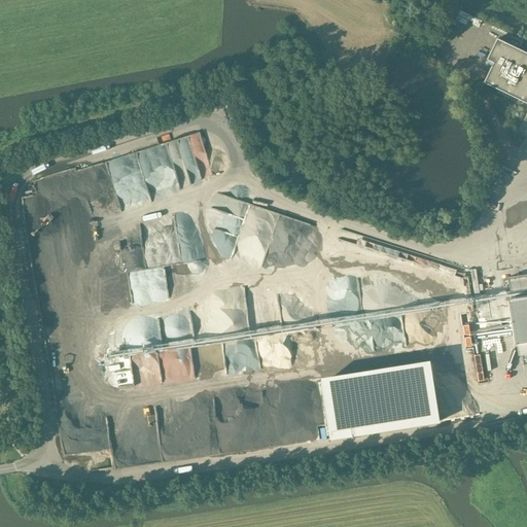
[(458,20),(468,24),(469,21),(481,25),(483,19),(461,10),(458,20)]
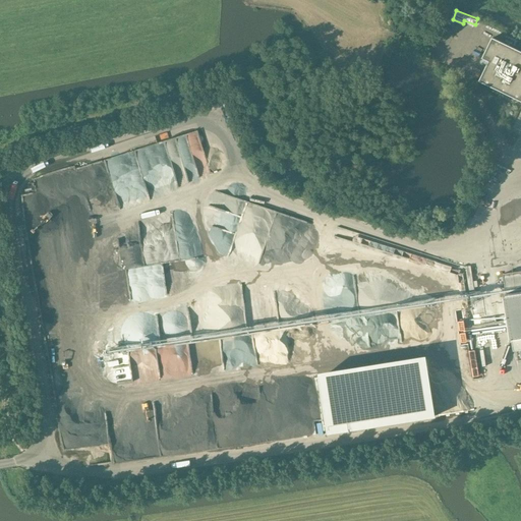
[(479,81),(520,102),(520,51),(493,38),(482,58),(488,62),(479,81)]
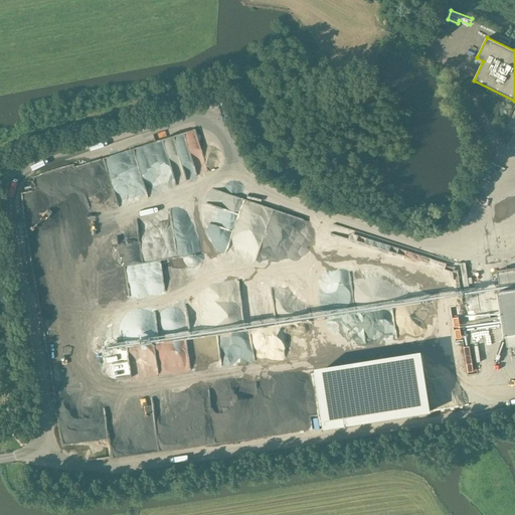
[(156,144),(76,164),(90,214),(136,203),(134,197),(146,194),(139,166),(144,165),(143,161),(146,160),(145,155),(157,151),(158,152),(168,150),(172,166),(182,164),(186,179),(208,174),(196,129),(170,137),(168,132),(154,135),(156,144)]
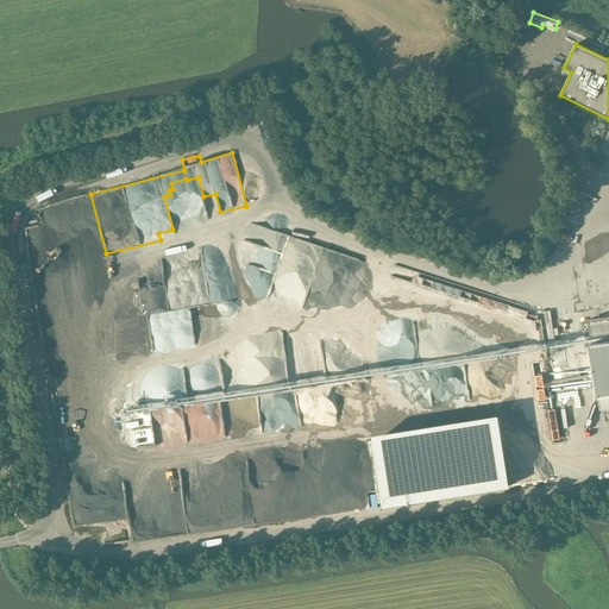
[(276,272),(288,234),(250,223),(238,261),(276,272)]
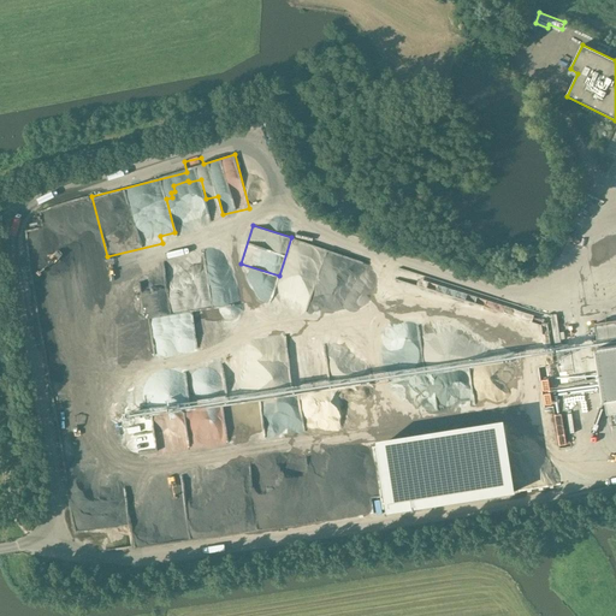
[(615,320),(596,324),(609,414),(615,412),(615,320)]
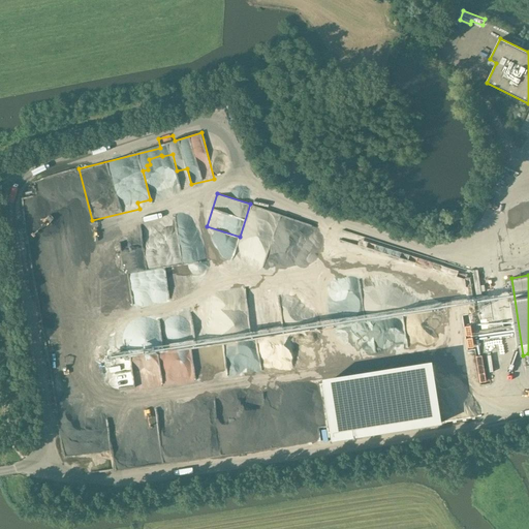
[(228,376),(256,377),(257,344),(229,343),(228,376)]
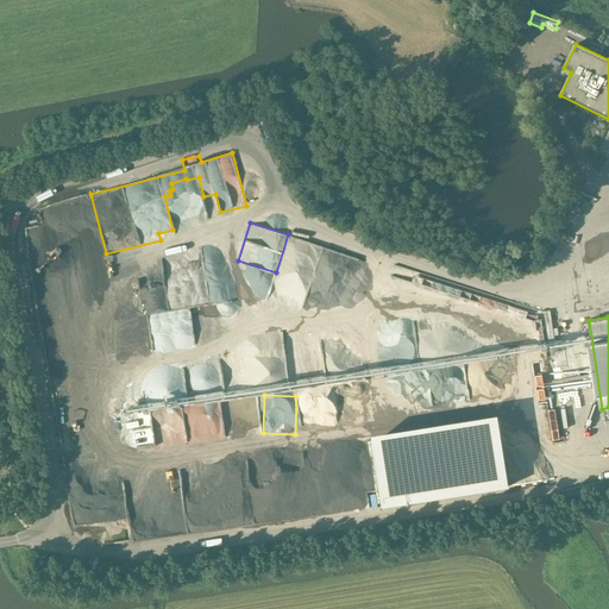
[(558,409),(546,412),(552,441),(564,439),(558,409)]
